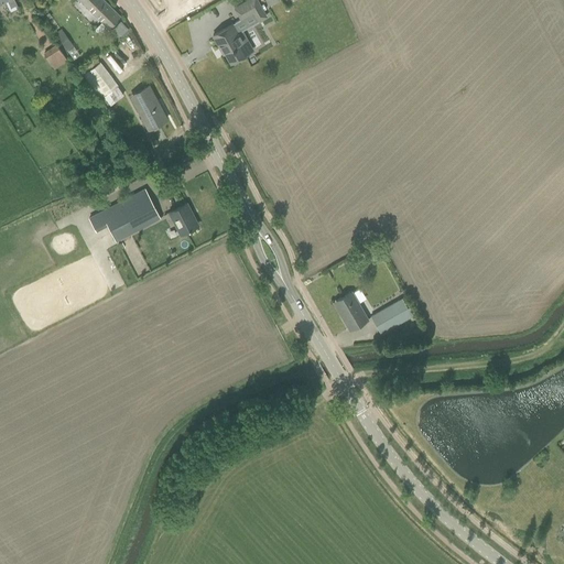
[(78,0),(108,29),(120,17),(104,0),(78,0)]
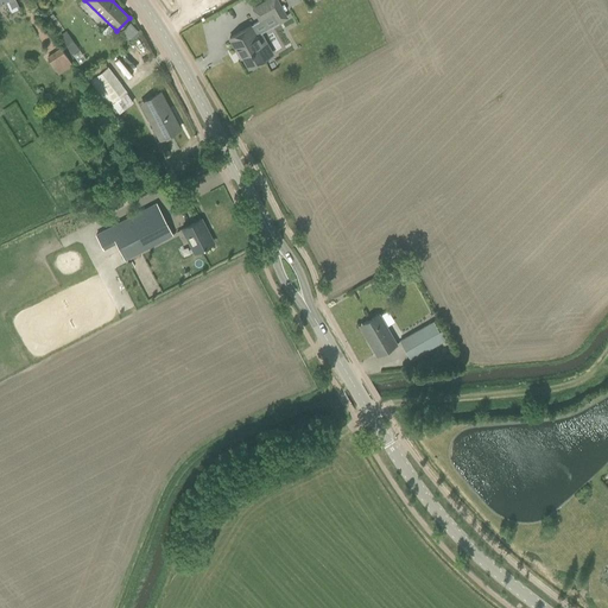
[(278,24),(289,18),(277,0),(265,0),(251,8),(260,24),(272,16),(278,24)]
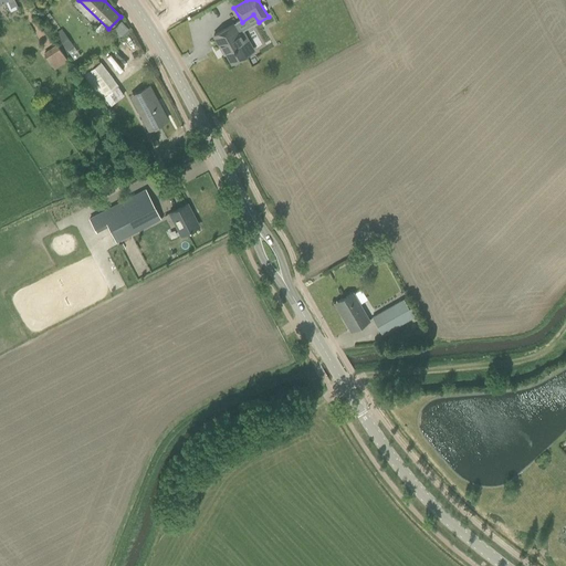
[(118,39),(128,29),(121,21),(111,31),(118,39)]
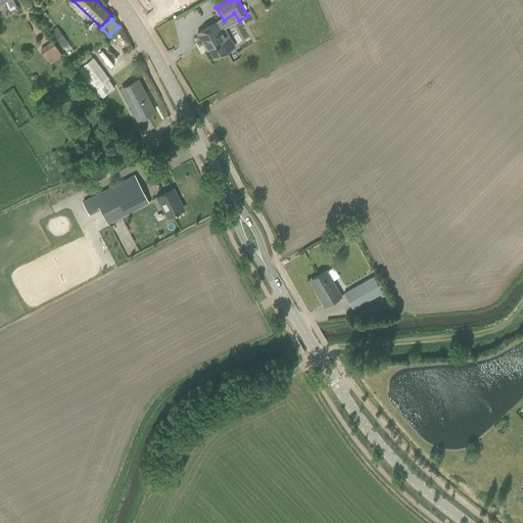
[(225,29),(221,31),(216,21),(197,33),(207,50),(208,49),(214,58),(235,46),(225,29)]
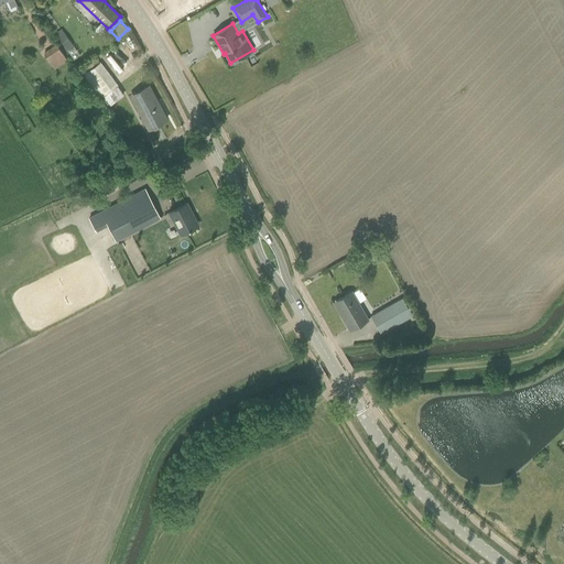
[(66,51),(74,46),(61,29),(54,33),(66,51)]
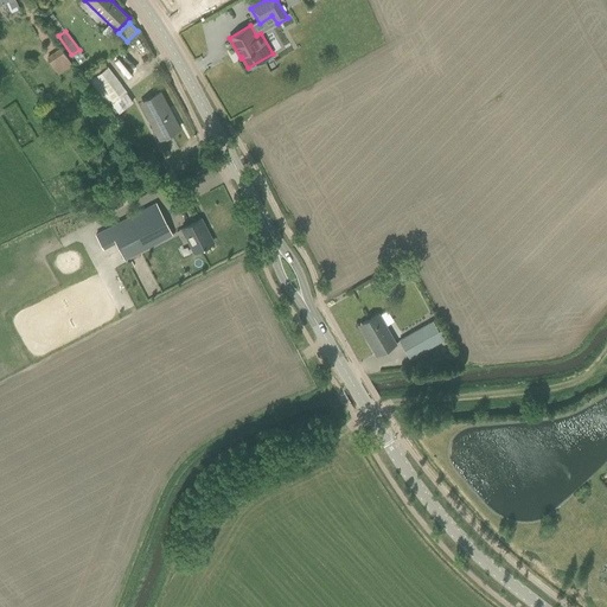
[(58,76),(72,65),(61,49),(46,59),(58,76)]
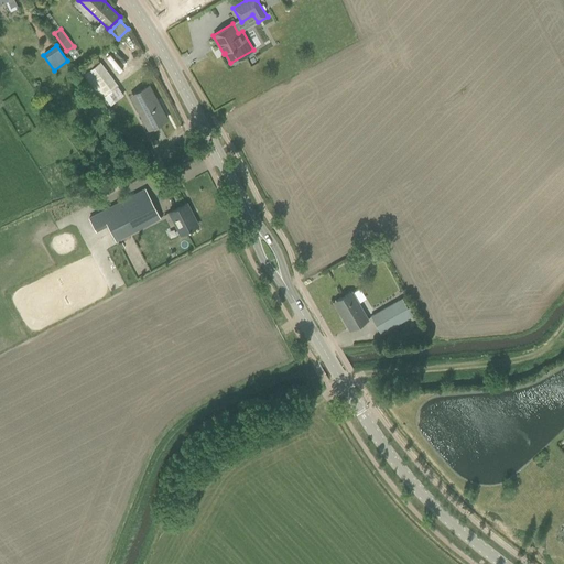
[(101,99),(117,86),(100,64),(84,76),(101,99)]
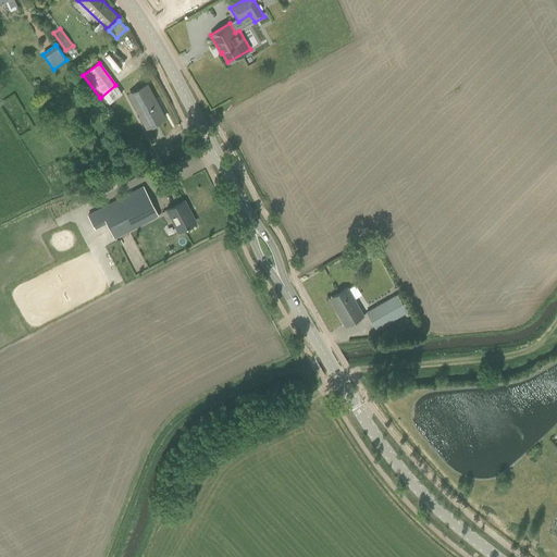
[(147,127),(164,118),(146,85),(133,93),(144,112),(139,114),(147,127)]
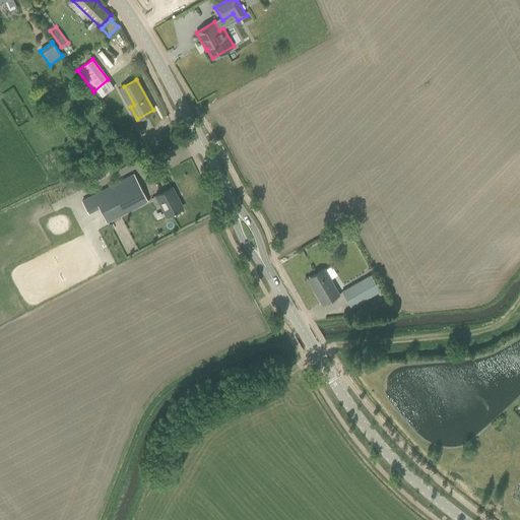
[(138,151),(144,147),(140,140),(134,144),(138,151)]
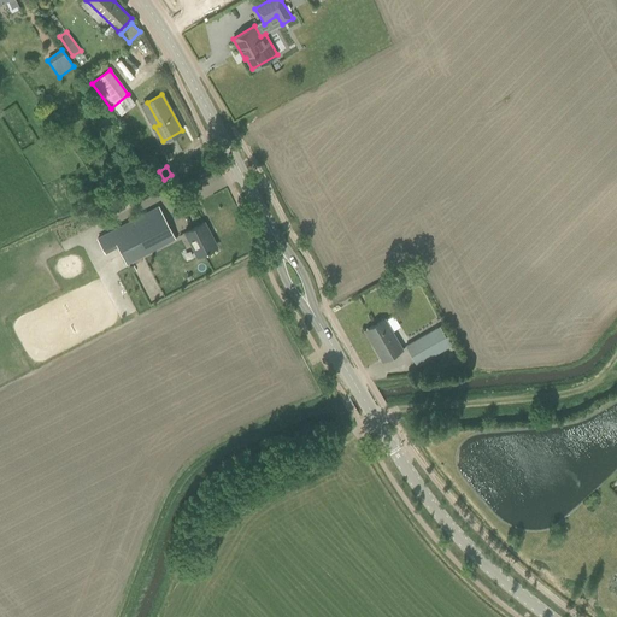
[(127,264),(172,240),(156,209),(98,239),(105,254),(118,247),(127,264)]
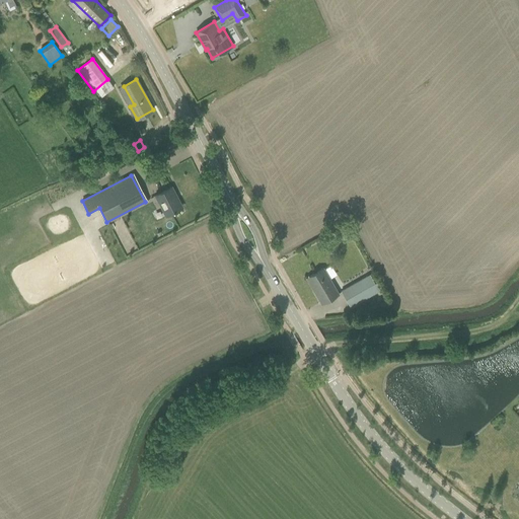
[(173,196),(175,195),(171,187),(154,196),(164,217),(180,209),(173,196)]
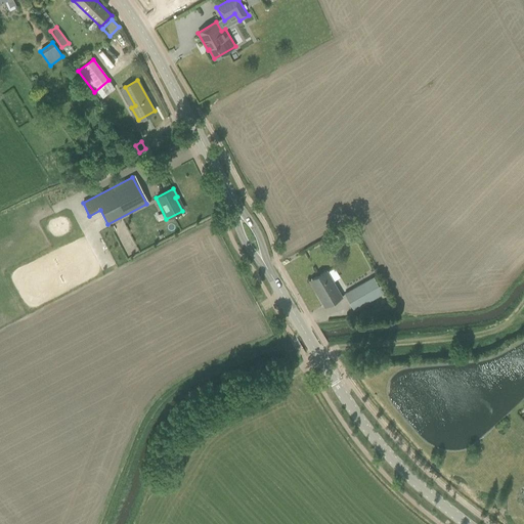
[(324,306),(341,296),(326,271),(312,279),(322,297),(320,299),(324,306)]
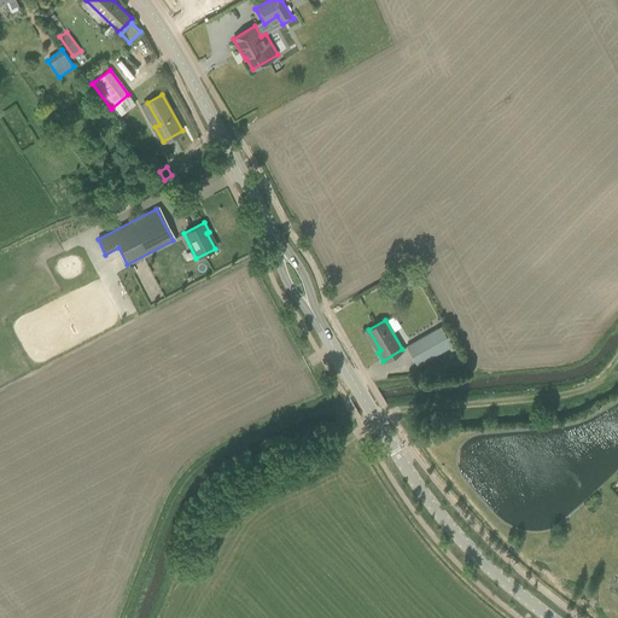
[(441,326),(431,332),(443,350),(453,344),(448,337),(447,337),(441,326)]
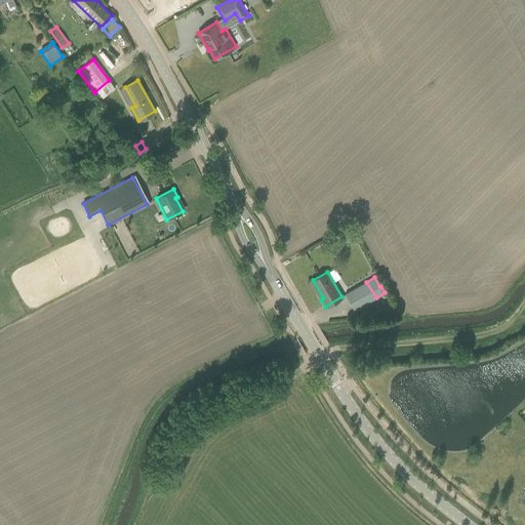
[(355,310),(376,297),(366,282),(346,294),(355,310)]
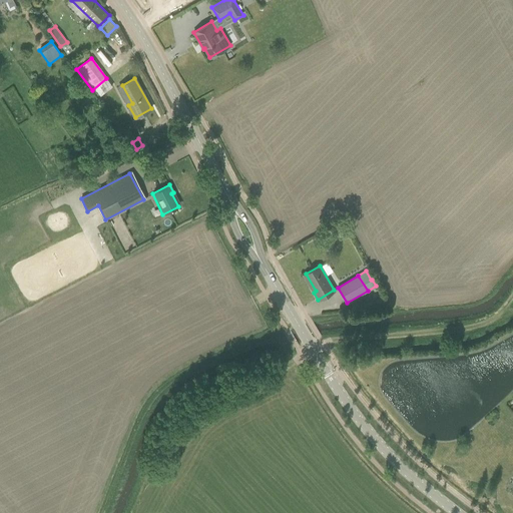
[(381,298),(376,301),(379,306),(384,303),(381,298)]
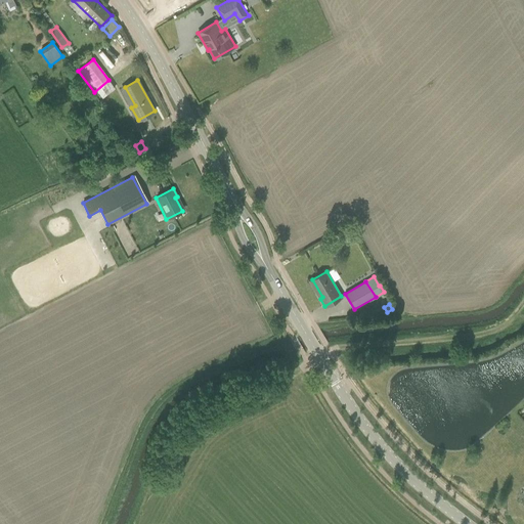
All buildings are outlined.
